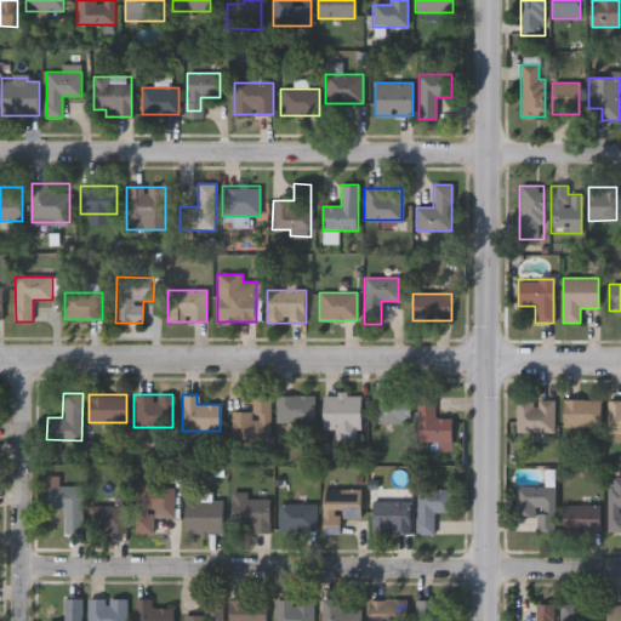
[(269,394),(269,439),(231,439),(231,411),(251,411),(251,394),(269,394)]
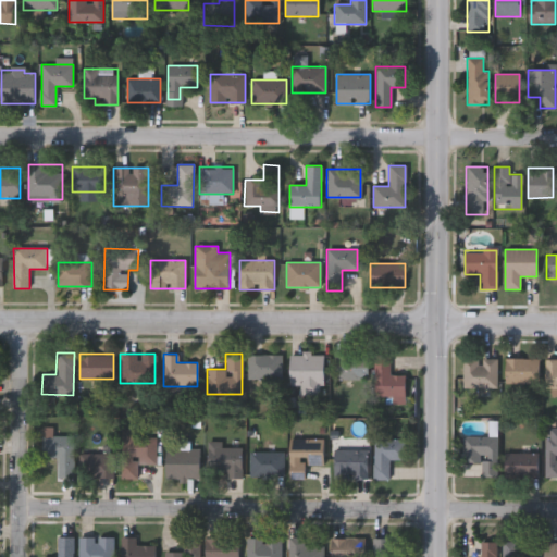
[(247,355),(281,355),(281,380),(247,380),(247,355)]
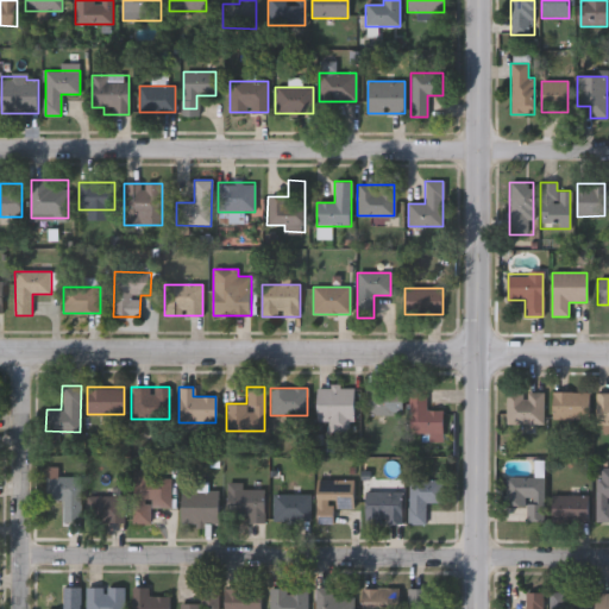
[(364,388),(401,388),(401,415),(364,415),(364,388)]
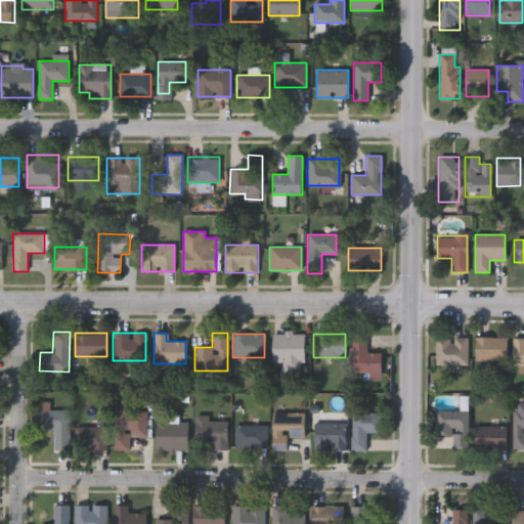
[(281,362),(271,362),(271,335),(303,335),(303,370),(281,370),(281,362)]
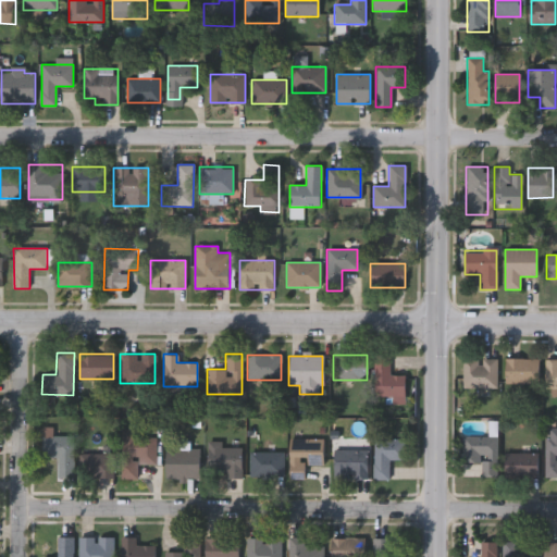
[(373,396),(373,356),(388,356),(388,375),(404,375),(404,396),(373,396)]
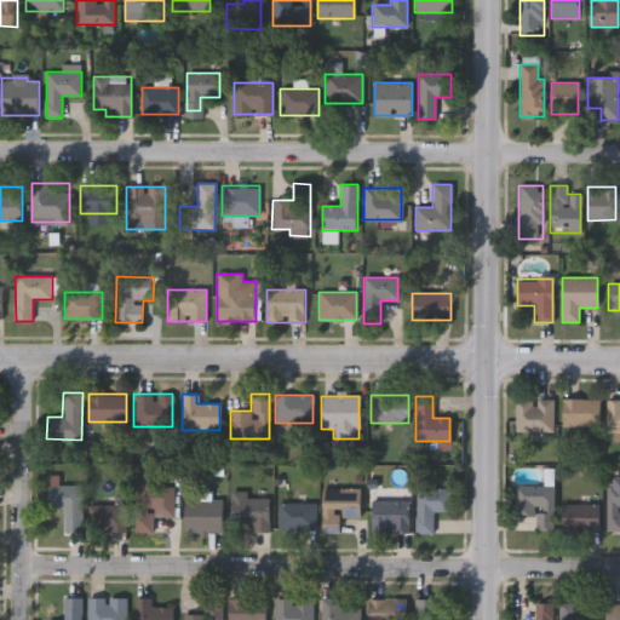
[(514,431),(514,399),(551,399),(551,431),(514,431)]
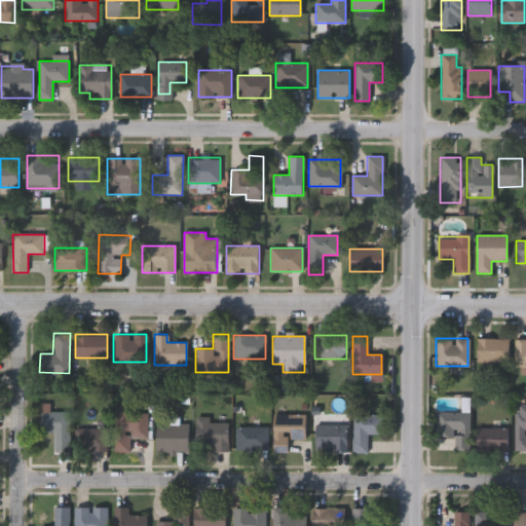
[(508,362),(476,362),(476,338),(508,338),(508,362)]
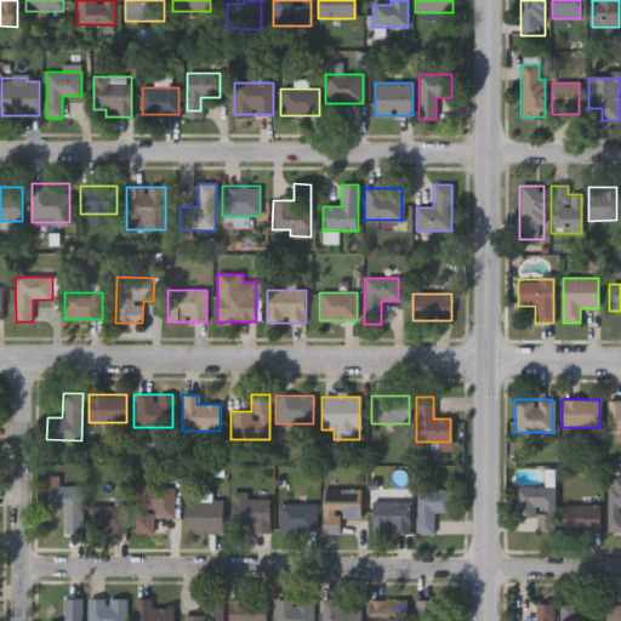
[(620,432),(607,432),(607,399),(620,399),(620,432)]
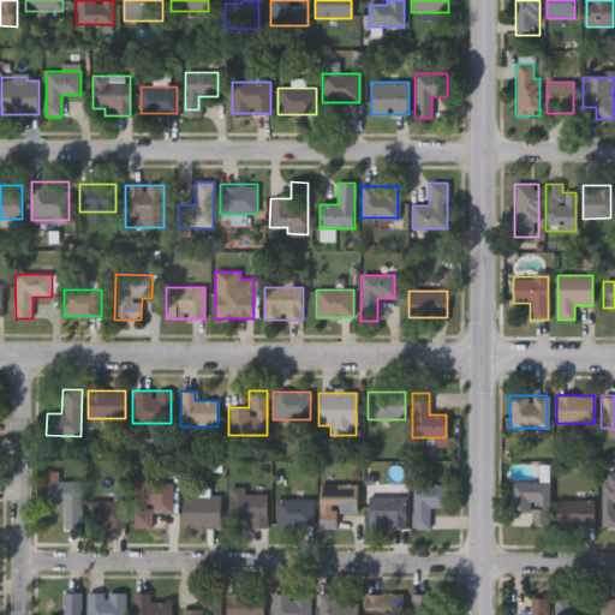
[(601,472),(614,472),(614,526),(599,526),(601,472)]
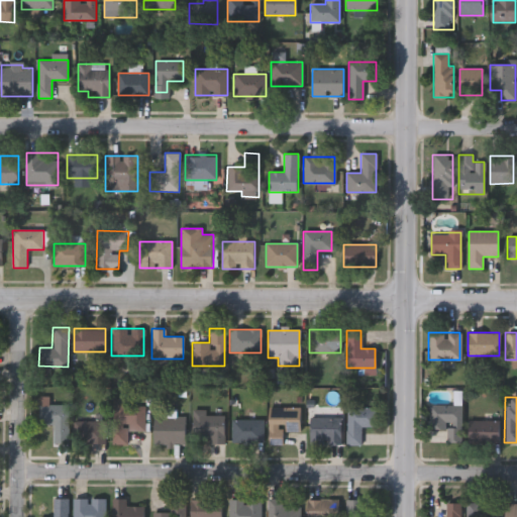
[(67,404),(67,440),(49,440),(49,424),(38,424),(38,404),(67,404)]
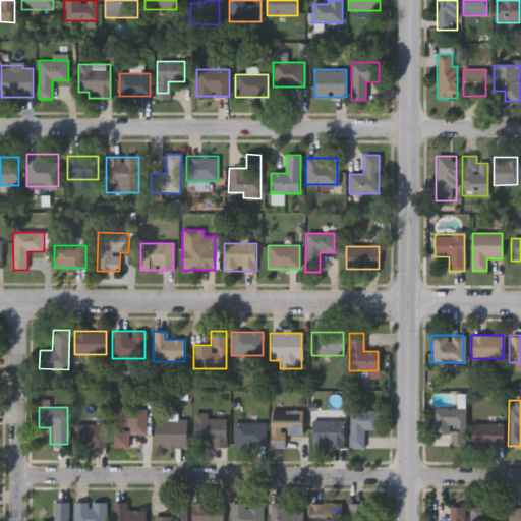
[(431,431),(431,407),(463,407),(463,446),(449,446),(449,431),(431,431)]
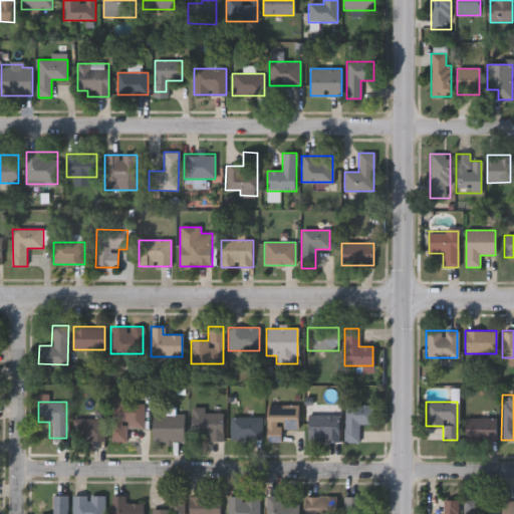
[(110,403),(144,403),(144,428),(125,428),(125,442),(110,442),(110,403)]
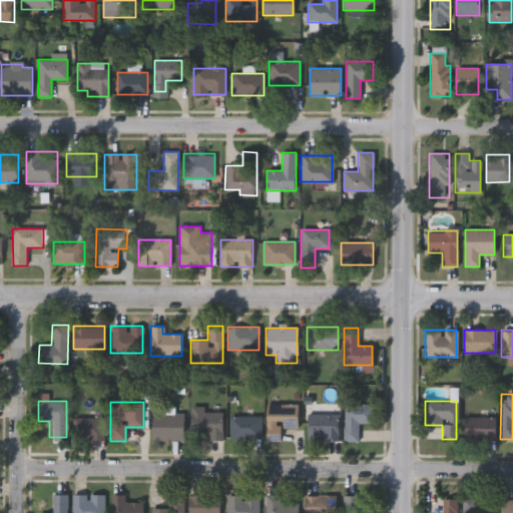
[(297,404),(297,431),(266,431),(266,404),(297,404)]
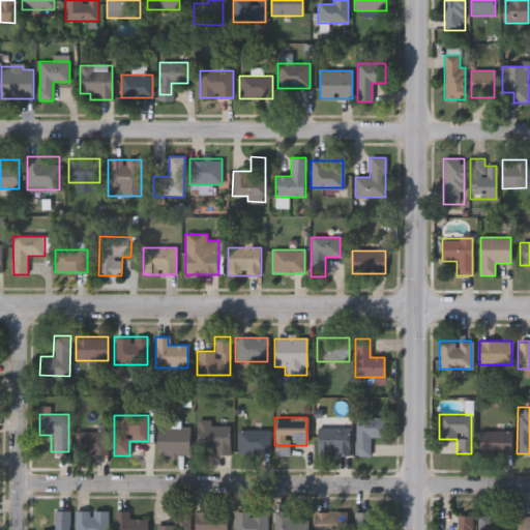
[(355,455),(355,417),(383,417),(383,437),(369,437),(369,455),(355,455)]
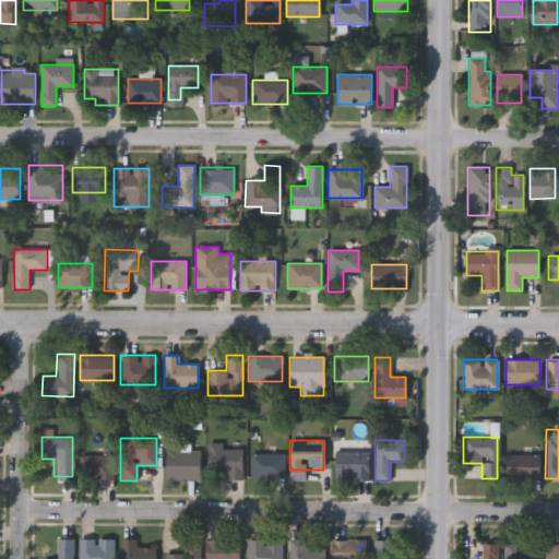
[(241,478),(207,478),(207,447),(241,447),(241,478)]
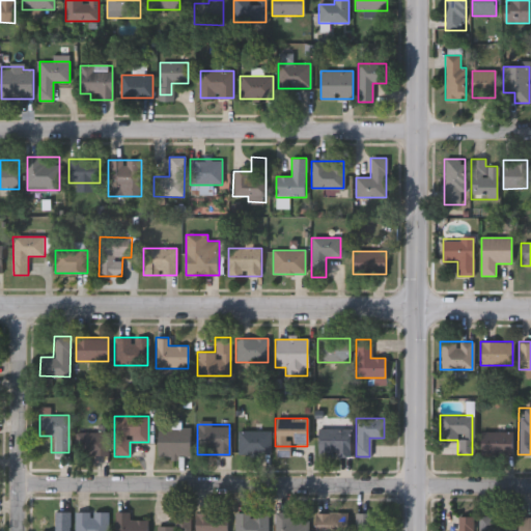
[(190,456),(157,456),(157,426),(190,426),(190,456)]
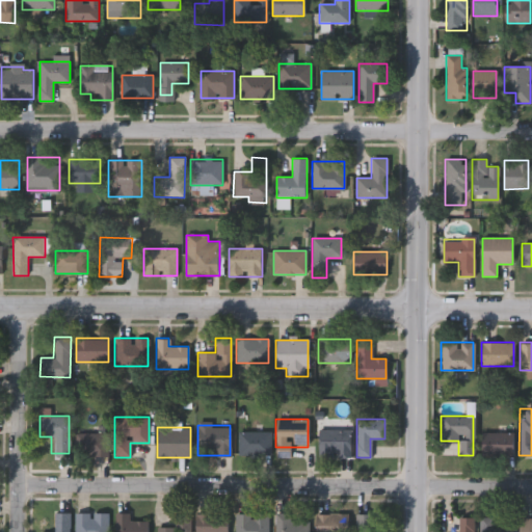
[(349,429),(349,457),(317,457),(317,429),(349,429)]
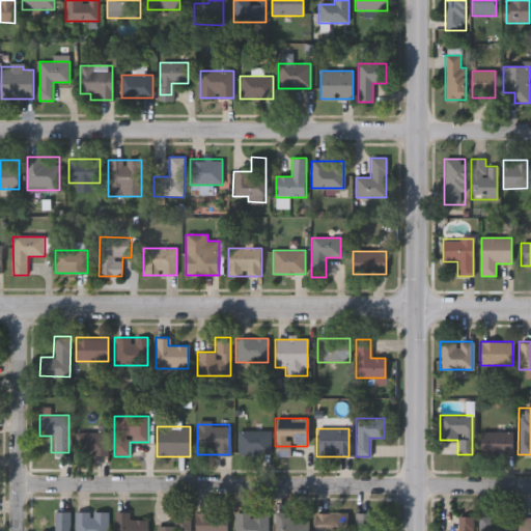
[(236,454),(236,430),(269,430),(269,454),(236,454)]
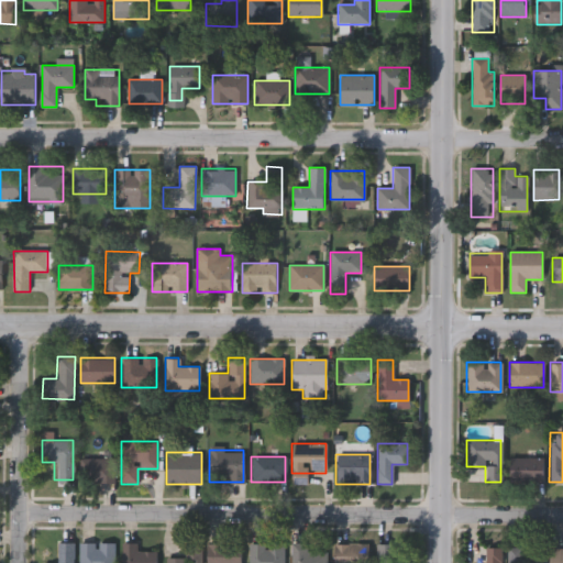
[(509,482),(509,456),(543,456),(543,482),(509,482)]
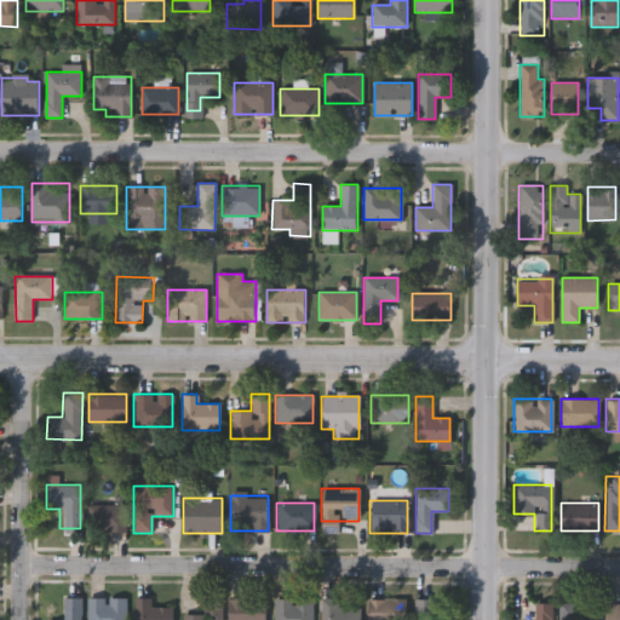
[(125,505),(125,532),(93,532),(93,505),(125,505)]
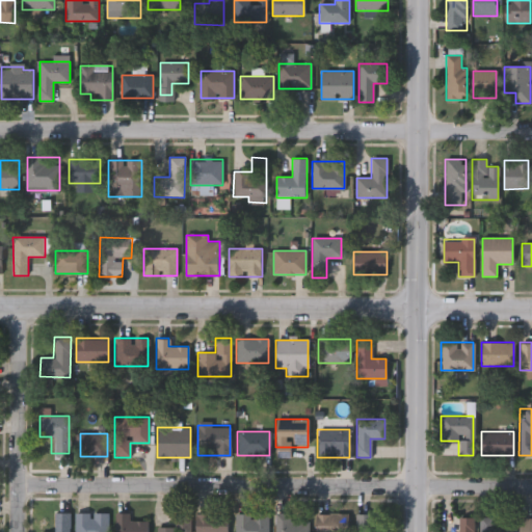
[(70,513),(69,531),(50,531),(51,512),(70,513)]
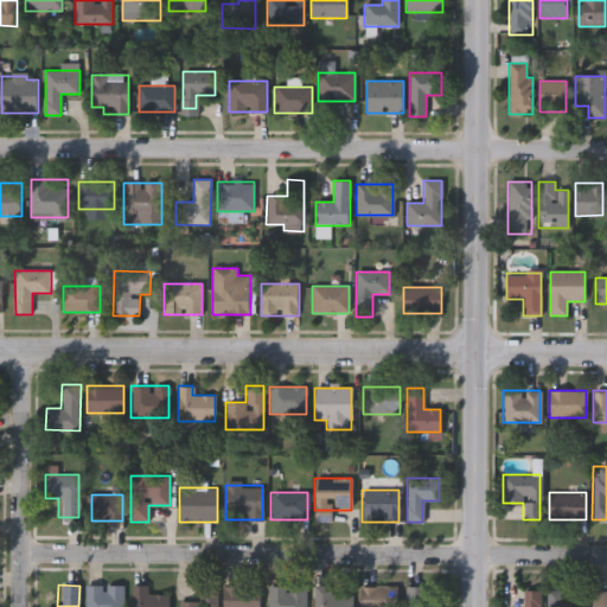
[(330,595),(352,595),(352,606),(313,606),(313,585),(330,585),(330,595)]
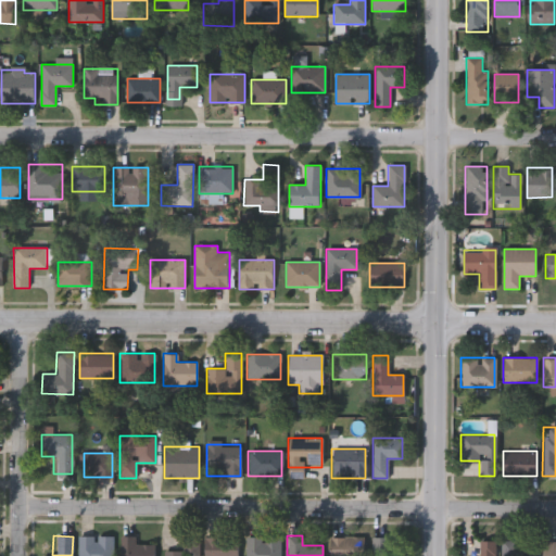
[(113,536),(113,555),(77,555),(77,536),(113,536)]
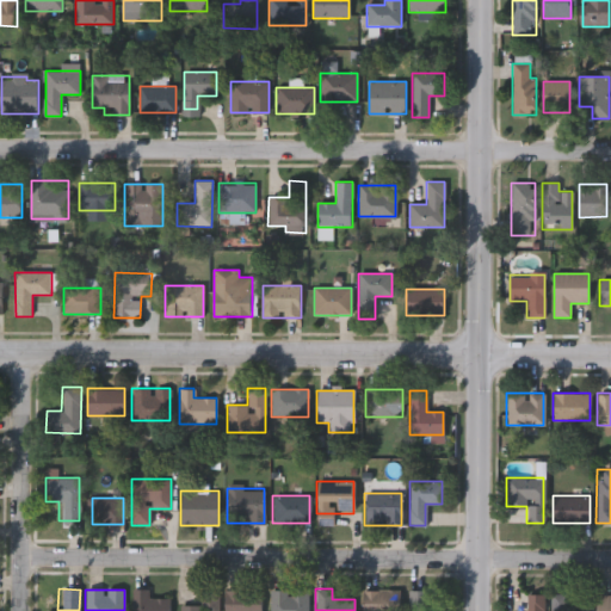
[(170,598),(170,610),(133,610),(133,590),(148,590),(148,599),(170,598)]
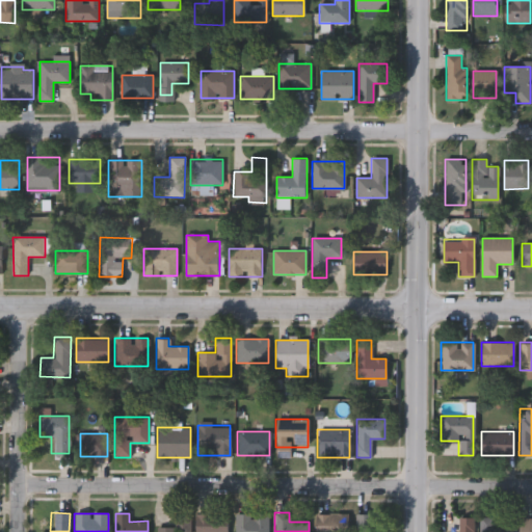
[(157,531),(157,528),(177,528),(177,513),(188,513),(188,531),(157,531)]
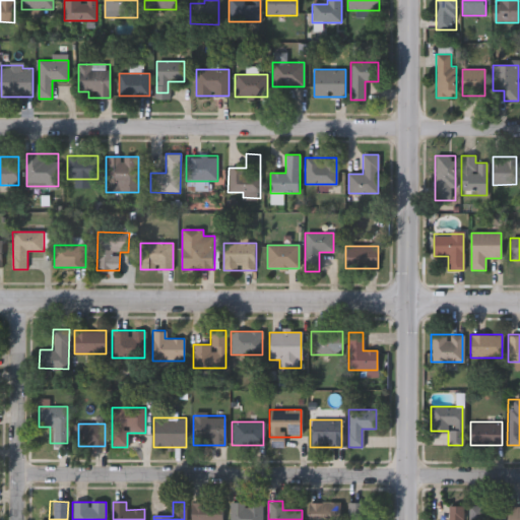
[(222,502),(222,519),(191,519),(191,502),(222,502)]
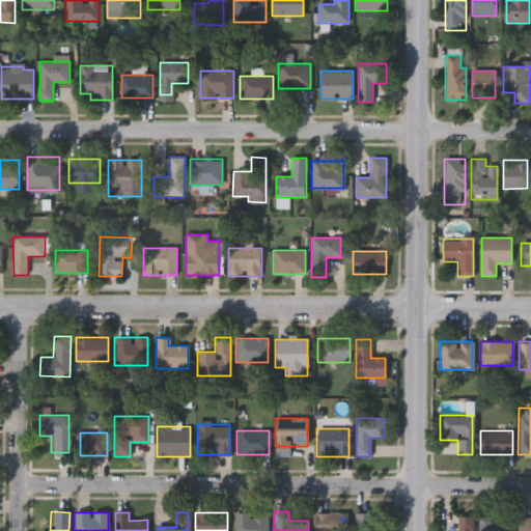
[(268,512),(268,530),(233,530),(233,512),(268,512)]
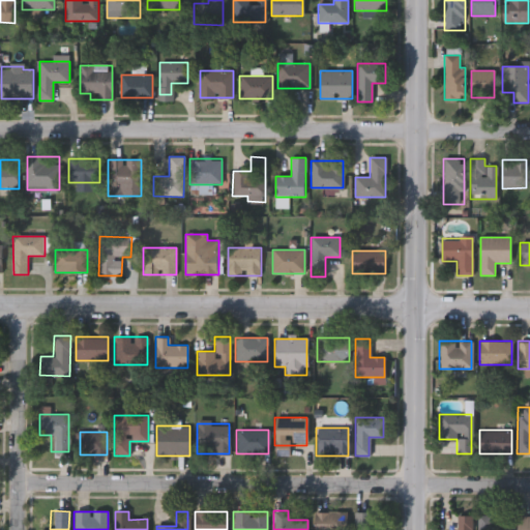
[(347,511),(347,529),(315,529),(315,511),(347,511)]
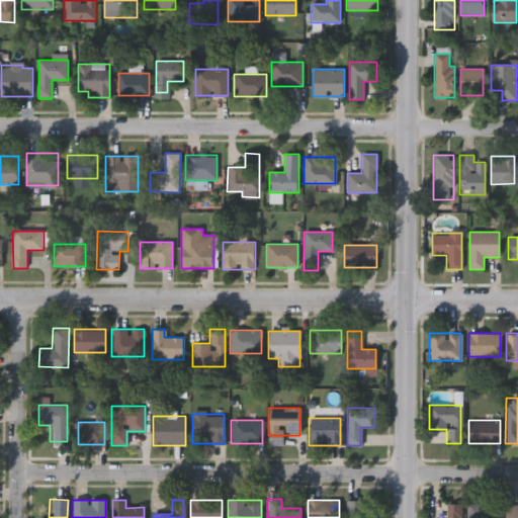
[(346,517),(346,500),(360,500),(360,517),(346,517)]
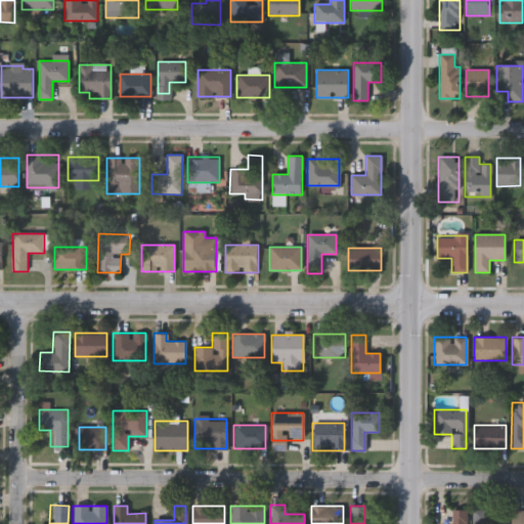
[(450,523),(450,509),(465,509),(465,523),(450,523)]
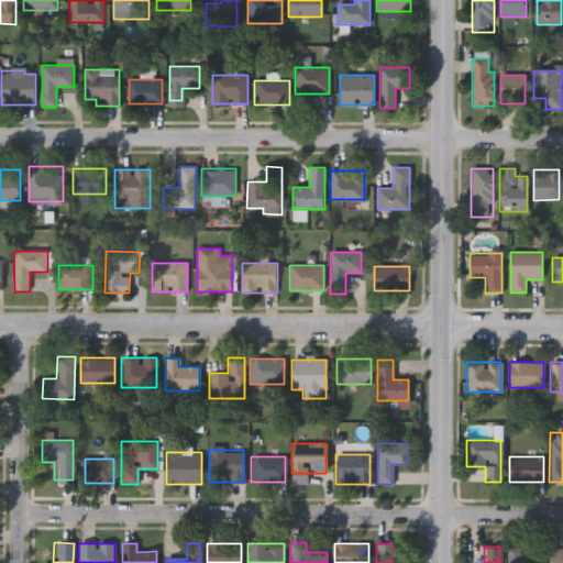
[(539,548),(538,562),(506,562),(507,547),(539,548)]
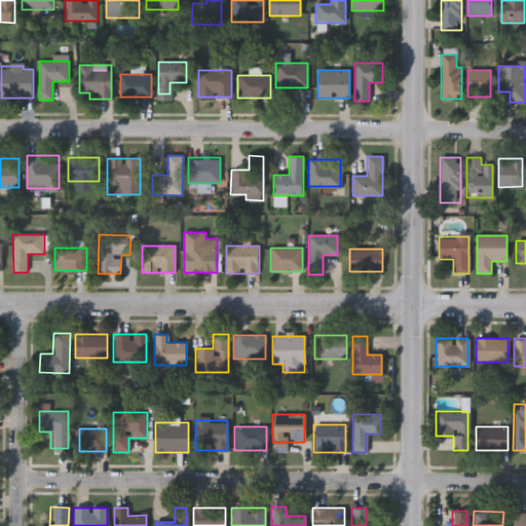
[(513,525),(513,512),(525,512),(525,525),(513,525)]
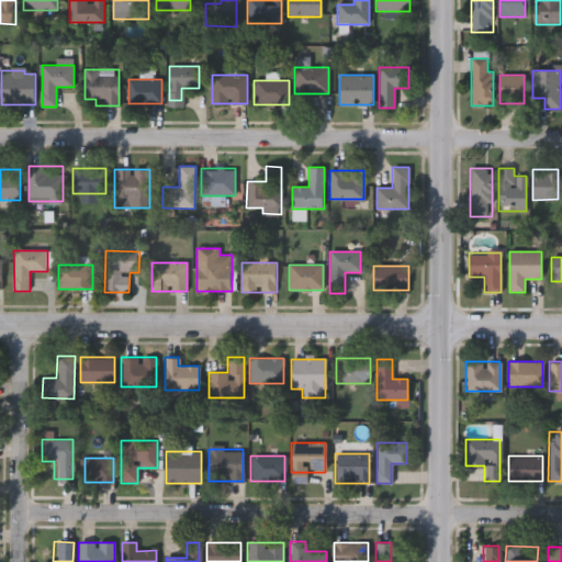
All buildings are outlined.
